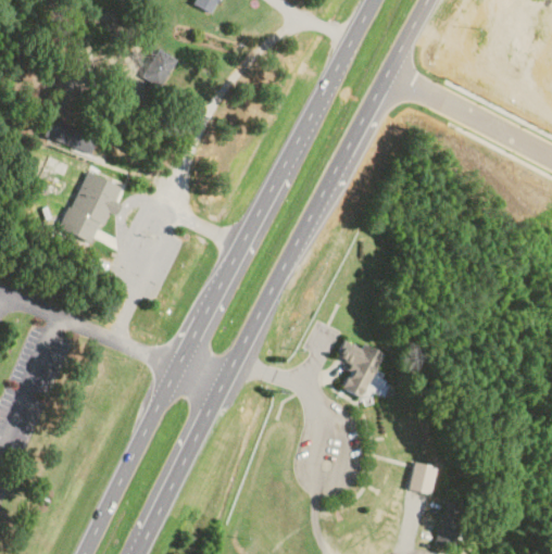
[(195,0),(192,5),(210,15),(217,0),(195,0)]
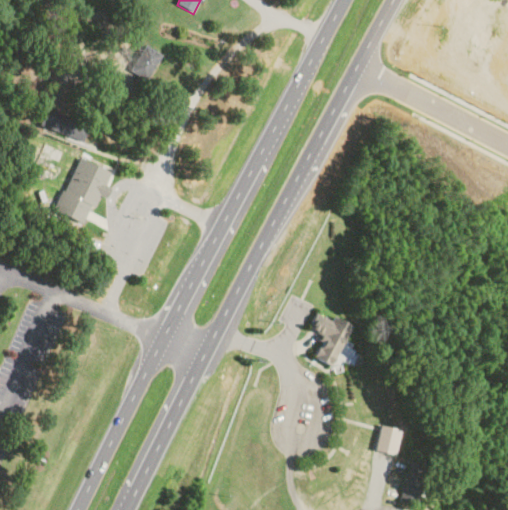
[(147,83),(163,56),(146,46),(130,73),(147,83)]
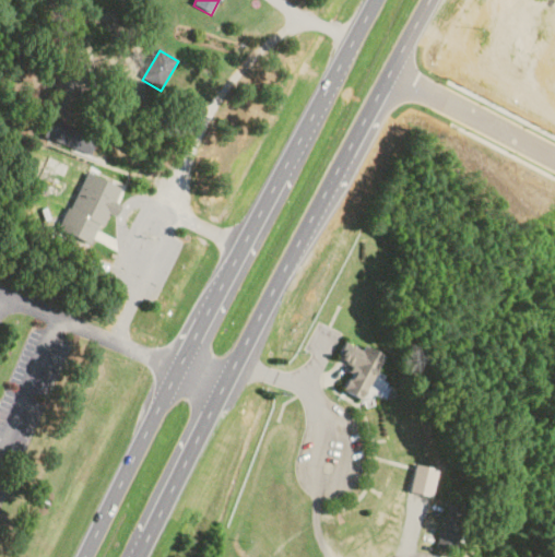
[(122,189),(85,173),(60,232),(93,246),(107,212),(117,216),(121,204),(117,202),(122,189)]
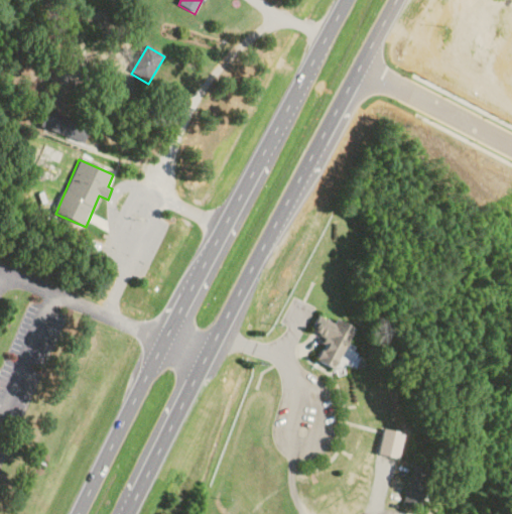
[(354,331),(320,314),(311,332),(327,340),(315,363),(334,372),(354,331)]
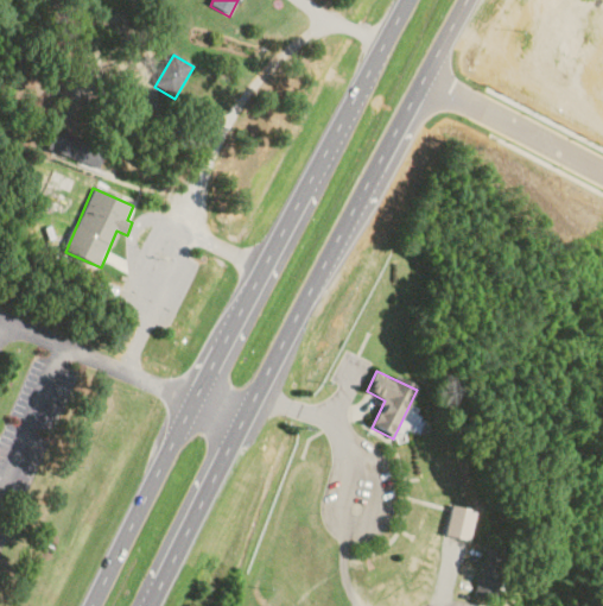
[(456,505),(448,536),(471,542),(480,511),(456,505)]
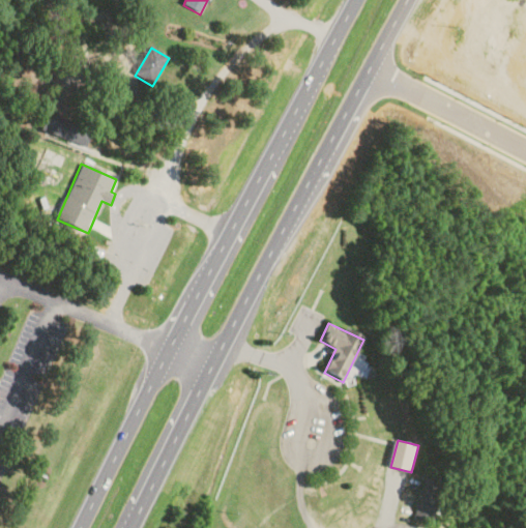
[(434,525),(443,479),(425,475),(415,521),(434,525)]
